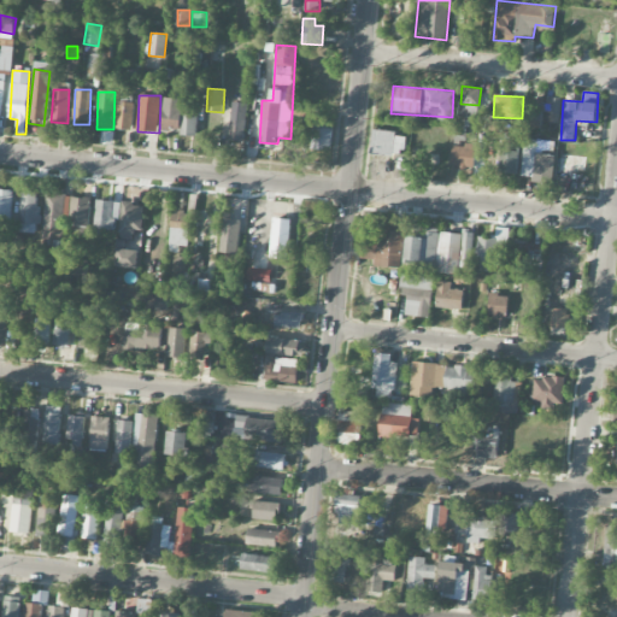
[(540,110),(552,112),(551,121),(559,122),(563,99),(548,97),(547,103),(542,103),(540,110)]
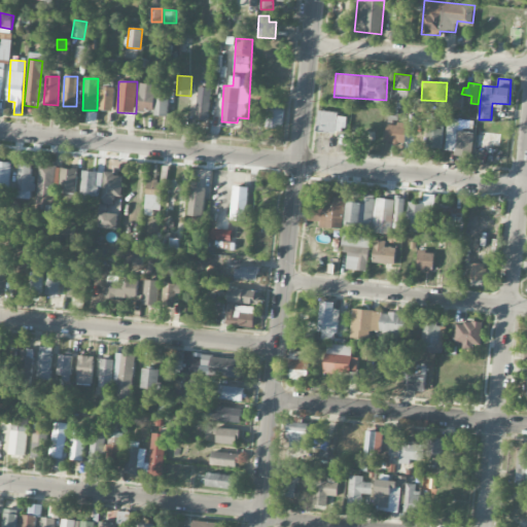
[(169,98),(155,97),(155,84),(139,83),(138,111),(154,111),(154,115),(168,116),(169,98)]
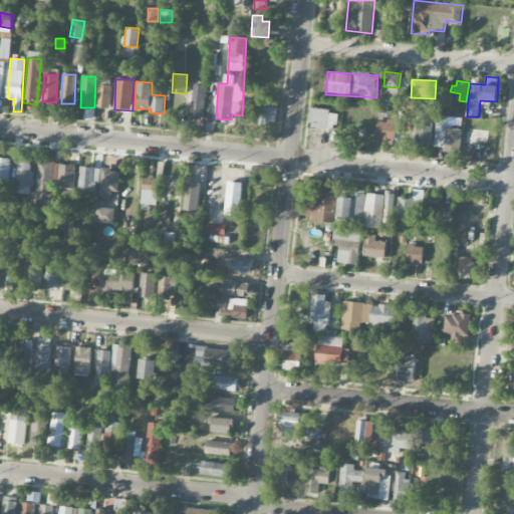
[(110,107),(111,85),(98,84),(97,107),(110,107)]
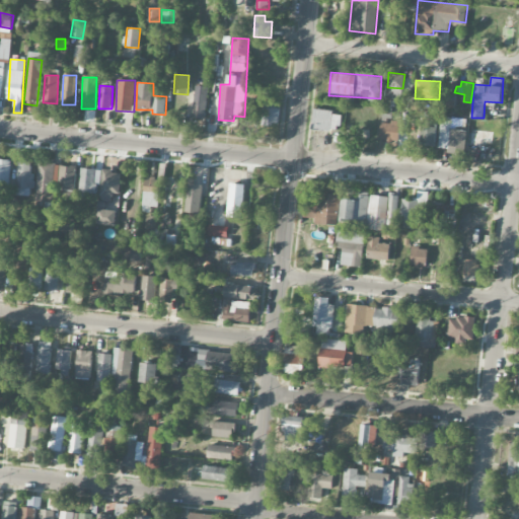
[(193,118),(206,119),(209,87),(196,85),(193,118)]
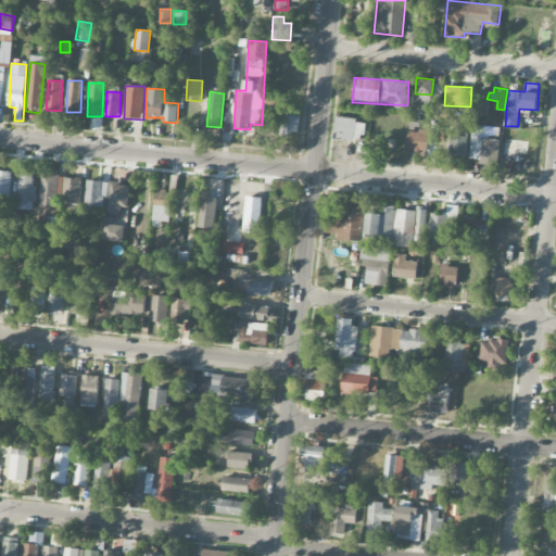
[(282,111),(279,134),(297,136),(300,113),(282,111)]
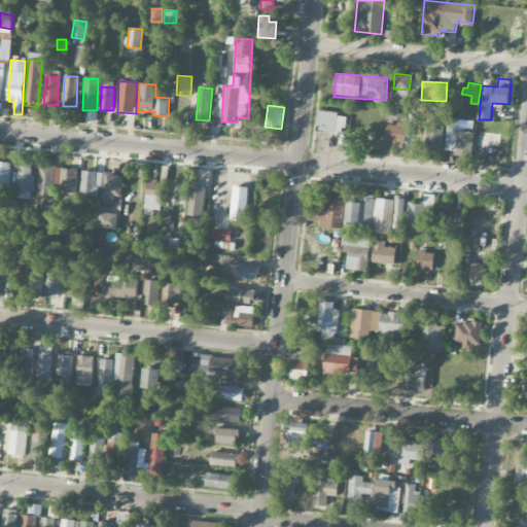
[(347,117),(339,116),(339,112),(317,111),(316,130),(346,132),(347,117)]
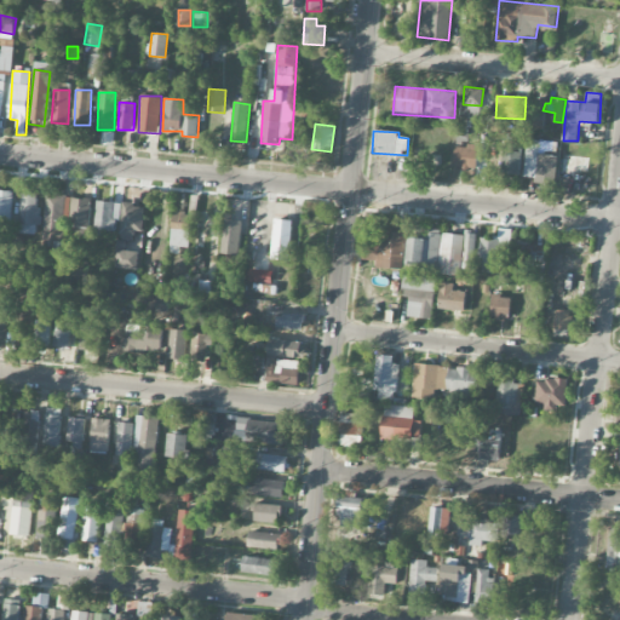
[(478,168),(478,144),(469,144),(469,133),(457,133),(455,167),(478,168)]
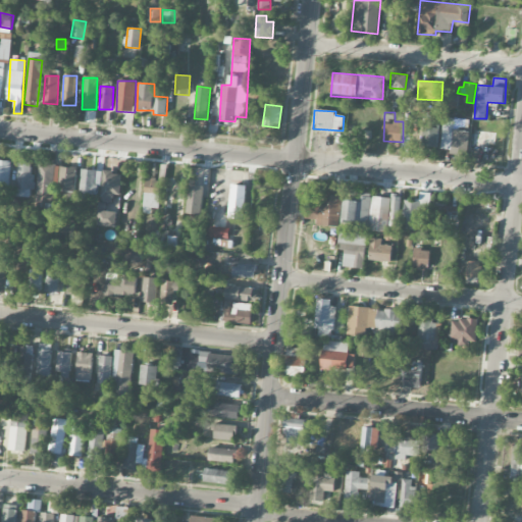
[(468,156),(470,131),(453,129),(454,118),(444,118),(442,149),(451,150),(450,155),(468,156)]
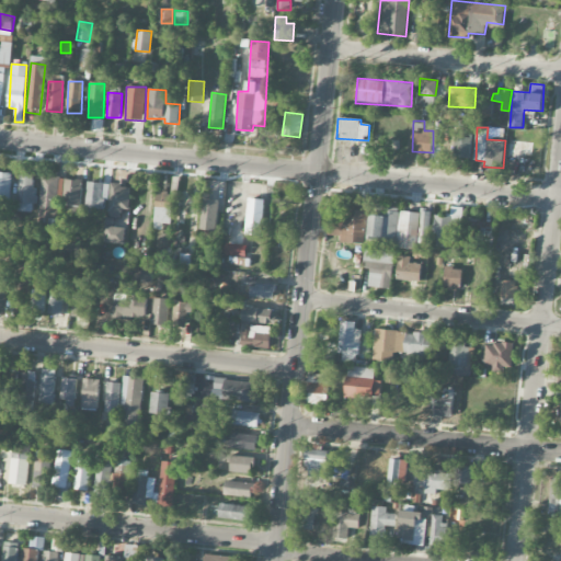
[(472,130),(456,129),(455,158),(471,158),(472,130)]
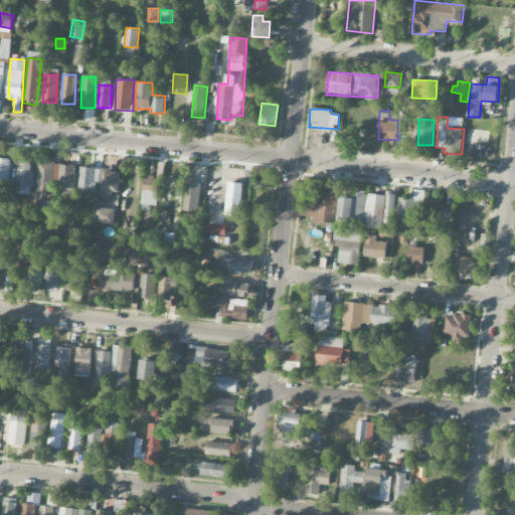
[(0,189),(8,190),(10,158),(0,158),(0,189)]
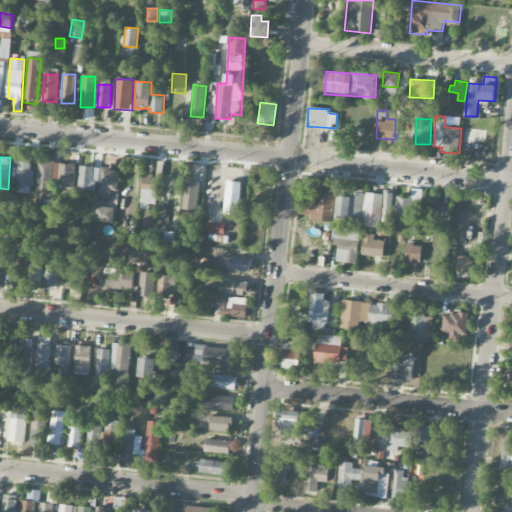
[(30,191),(32,160),(17,159),(16,191),(30,191)]
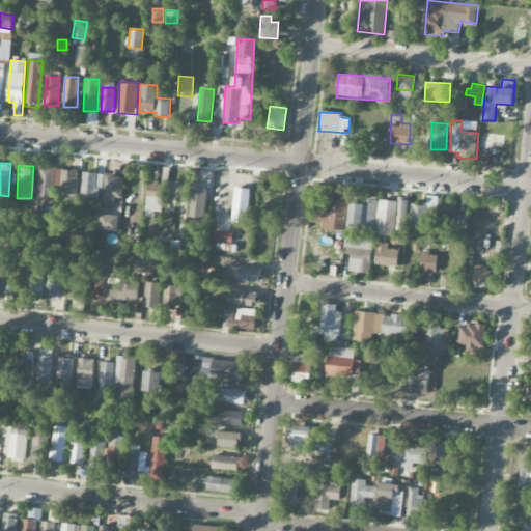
[(54,206),(56,166),(38,166),(37,206),(54,206)]
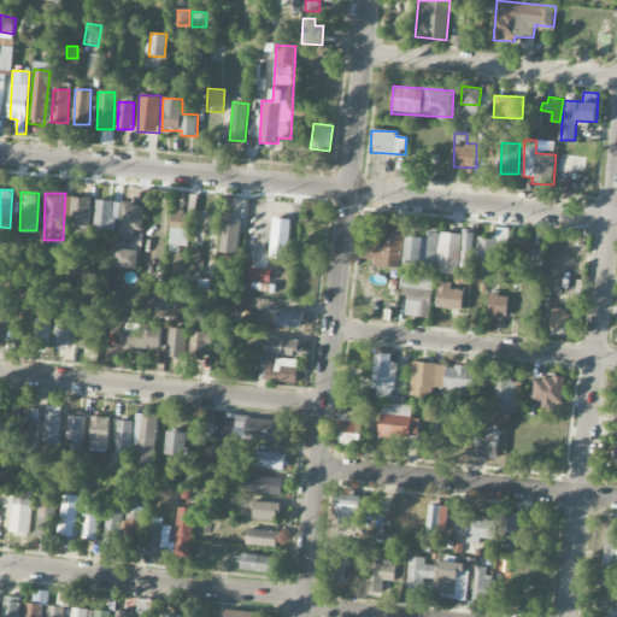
[(88,228),(90,199),(71,197),(69,225),(88,228)]
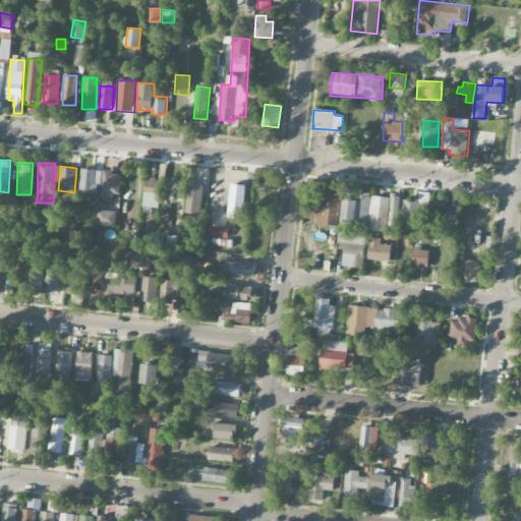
[(98,194),(101,171),(82,169),(79,195),(85,196),(85,193),(98,194)]
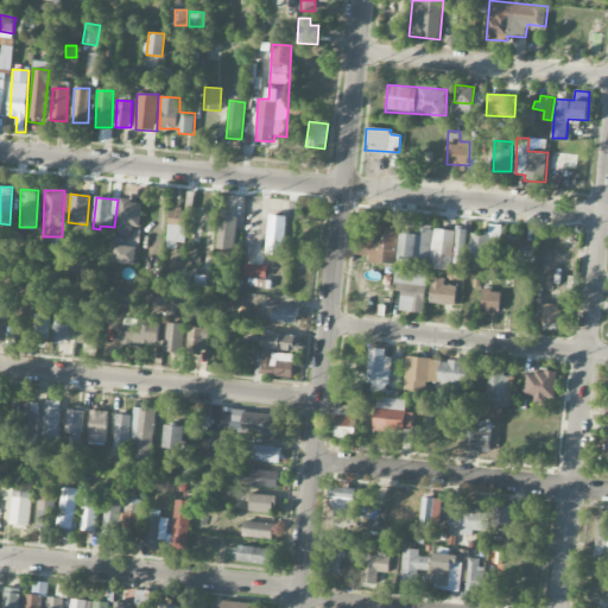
[(134,235),(134,225),(141,226),(141,201),(119,201),(118,235),(134,235)]
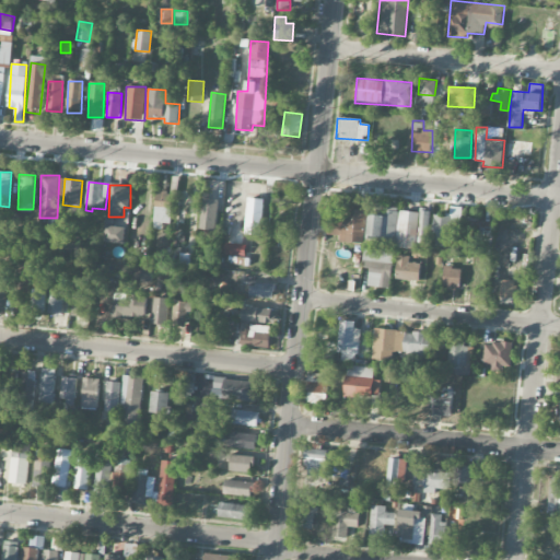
[(174,191),(156,191),(154,223),(172,224),(174,191)]
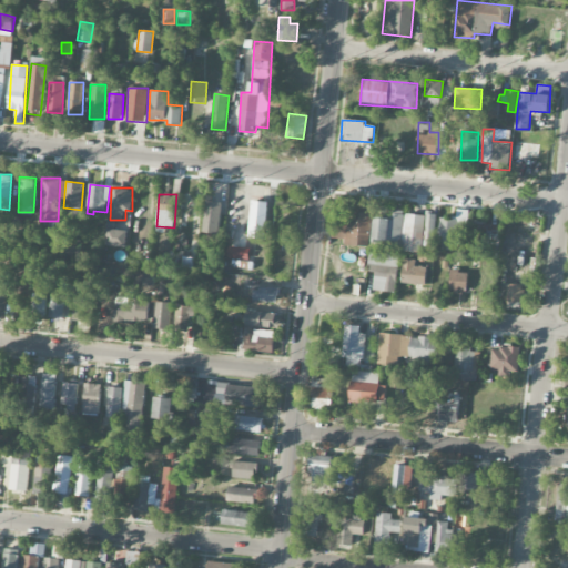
[(222,202),(205,201),(204,233),(220,234),(222,202)]
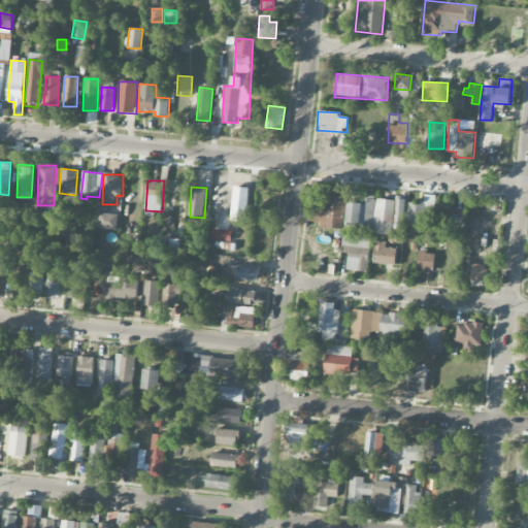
[(249,187),(233,187),(232,221),(248,222),(249,187)]
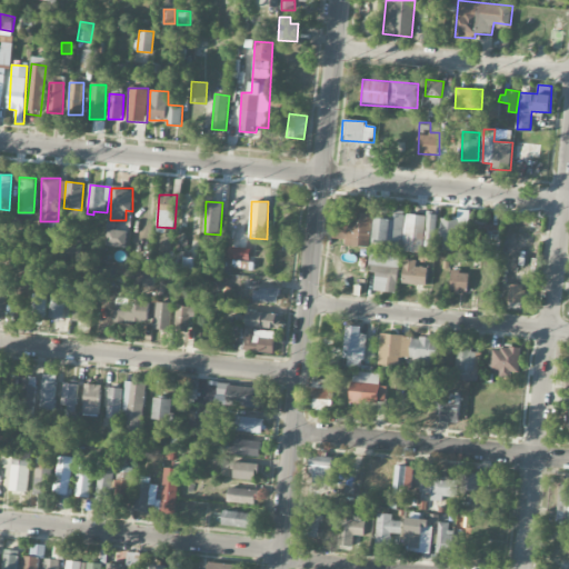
[(468,210),(458,210),(457,221),(441,220),(440,243),(467,245),(468,210)]
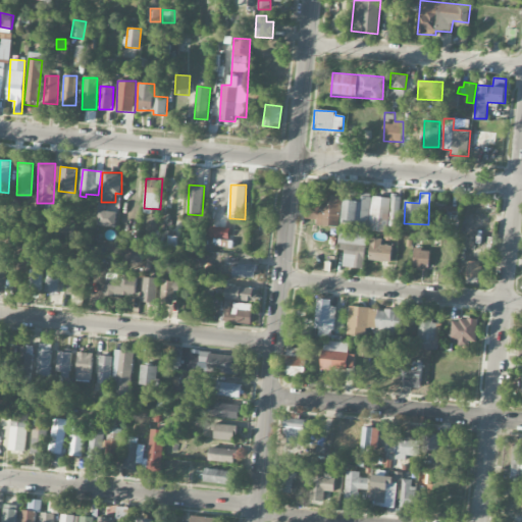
[(341,195),(320,194),(320,207),(305,207),(305,219),(316,219),(316,225),(340,226),(341,195)]
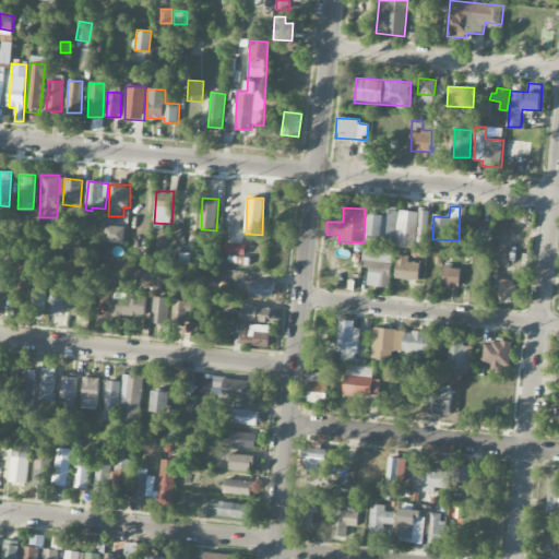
[(369,214),(367,244),(396,246),(399,209),(384,207),(384,215),(369,214)]
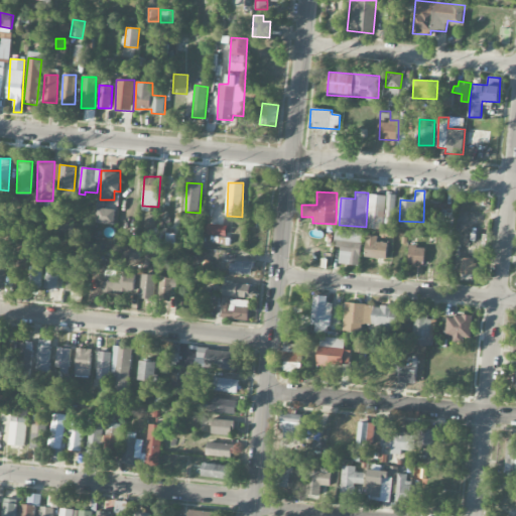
[(367,228),(384,229),(385,225),(394,225),(396,194),(387,194),(387,196),(369,195),(367,228)]
